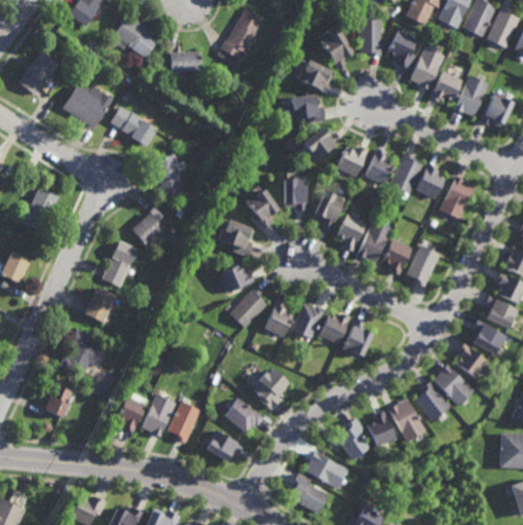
[(104,0),(96,14),(94,12),(85,27),(68,15),(77,0),(104,0)]
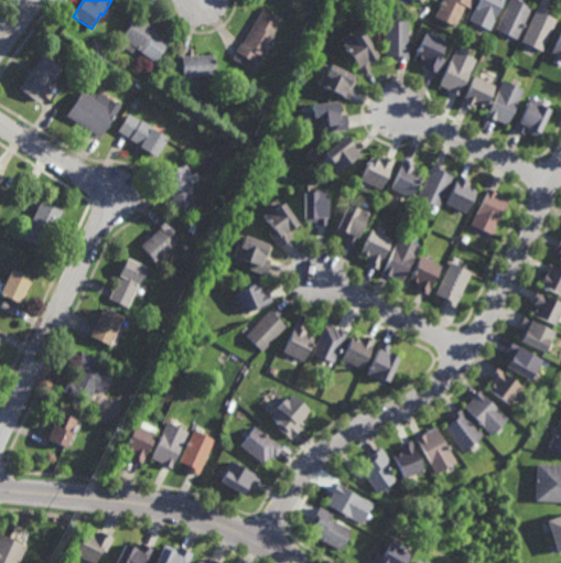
[(474,0),(472,6),(466,3),(456,24),(435,14),(442,0),(474,0)]
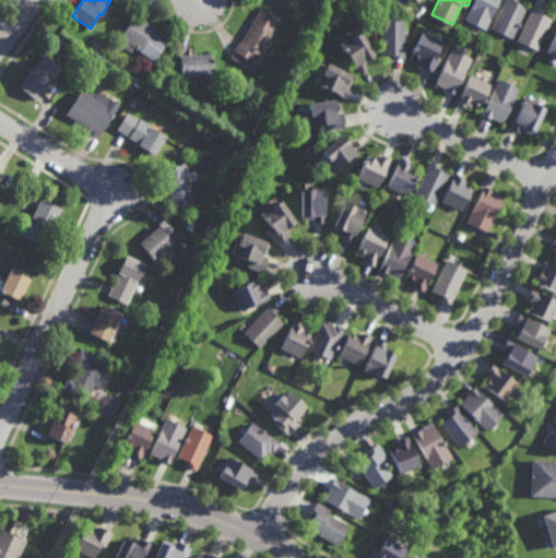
[(499,0),(486,27),(466,18),(475,0),(499,0)]
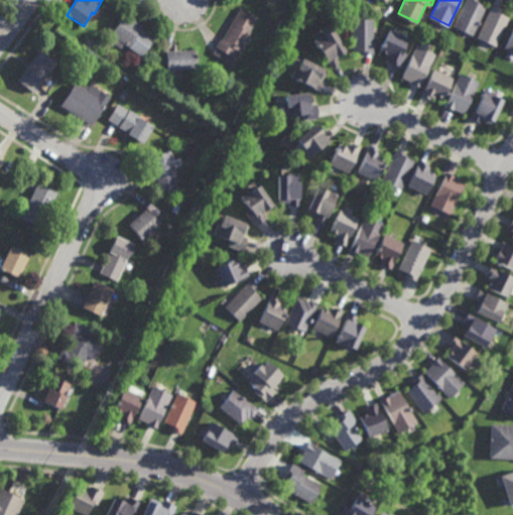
[(474,33),(455,24),(466,0),(480,0),(488,4),(474,33)]
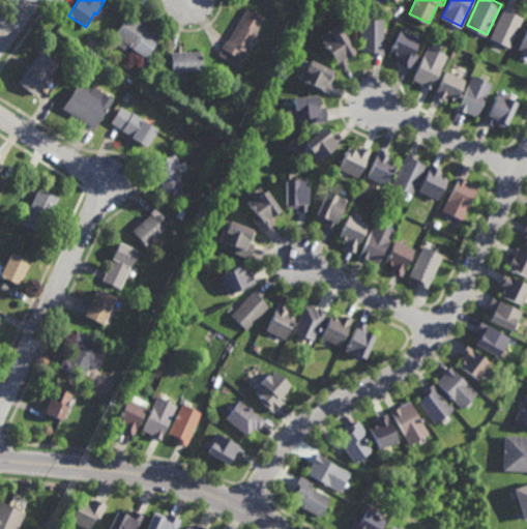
[(511,46),(492,36),(506,3),(517,8),(516,10),(525,15),(511,46)]
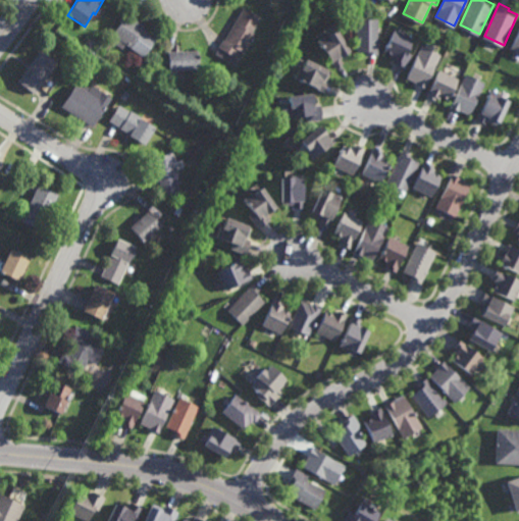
[(245,53),(241,50),(234,62),(217,53),(225,39),(226,40),(246,6),(262,16),(253,33),(256,34),(245,53)]
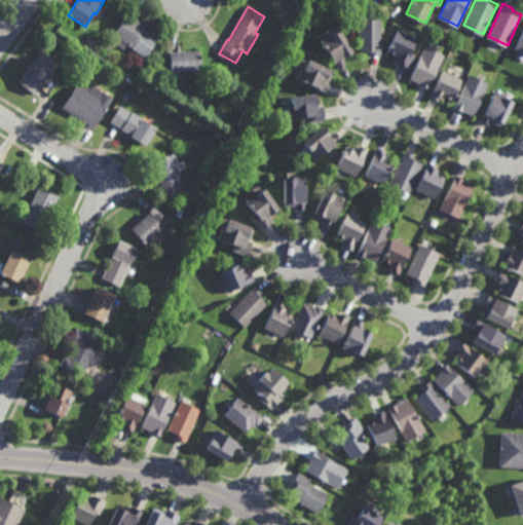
[(147,28),(144,31),(157,40),(145,58),(128,45),(124,50),(116,44),(119,39),(114,35),(128,14),(147,28)]
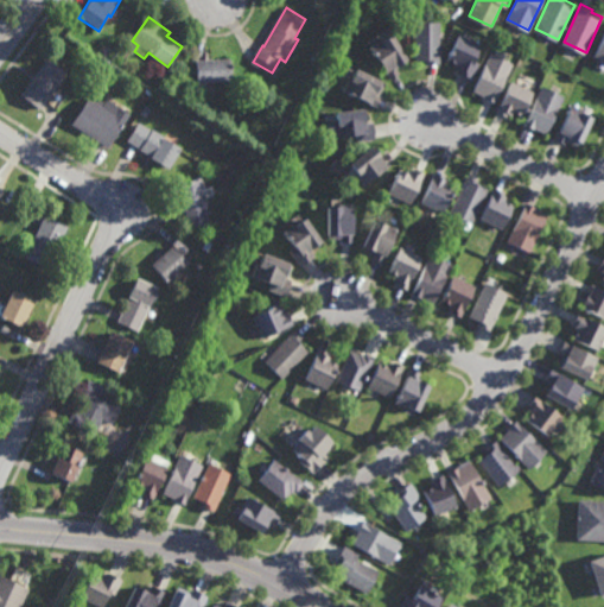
[(440,62),(430,62),(430,58),(415,58),(414,20),(440,20),(440,62)]
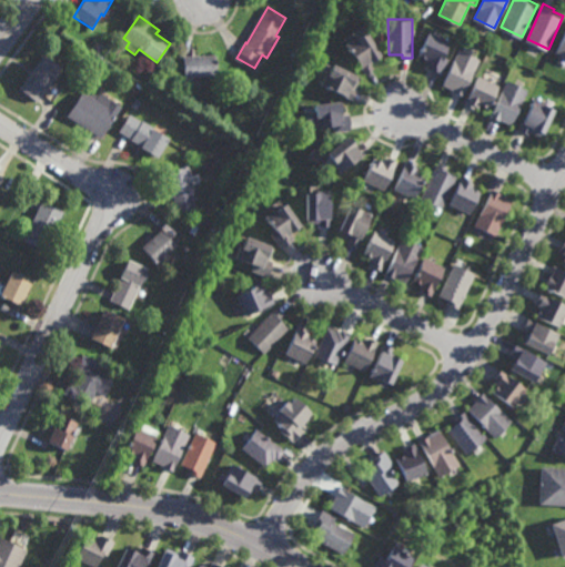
[(369,59),(369,58),(367,59),(372,67),(364,72),(344,42),(364,29),(380,52),(369,59)]
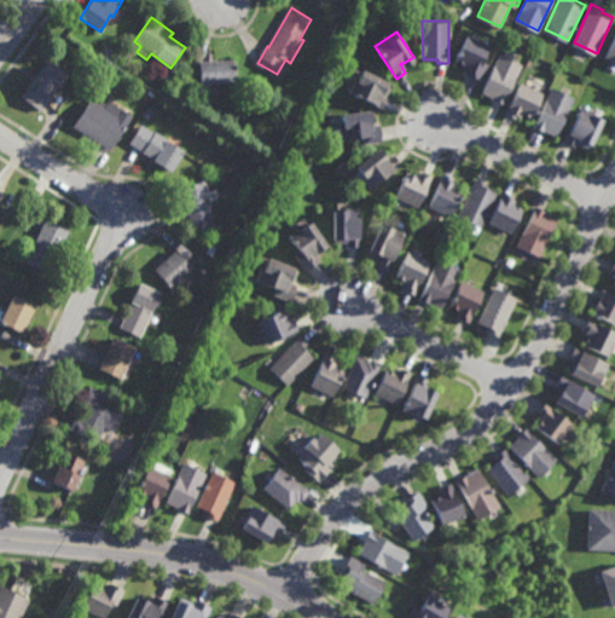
[(481,79),(466,71),(468,69),(464,67),(465,63),(456,58),(468,33),(491,45),(483,59),(488,63),(481,79)]
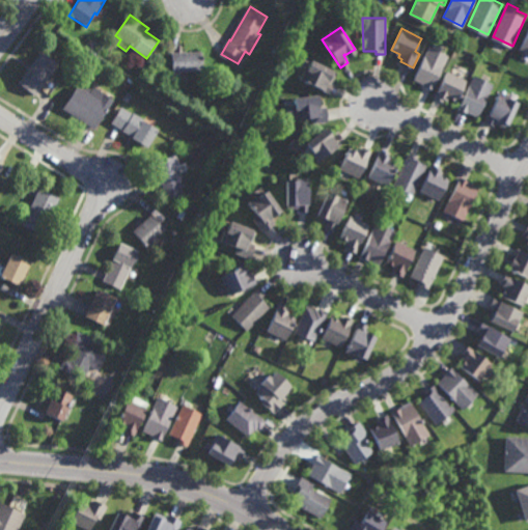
[(111,53),(104,48),(108,43),(115,48),(111,53)]
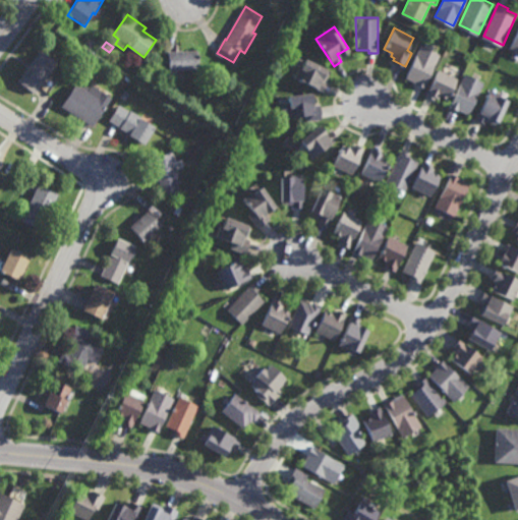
[(437,63),(436,62),(424,85),(416,82),(416,81),(406,76),(417,53),(416,53),(420,44),(441,53),(437,63)]
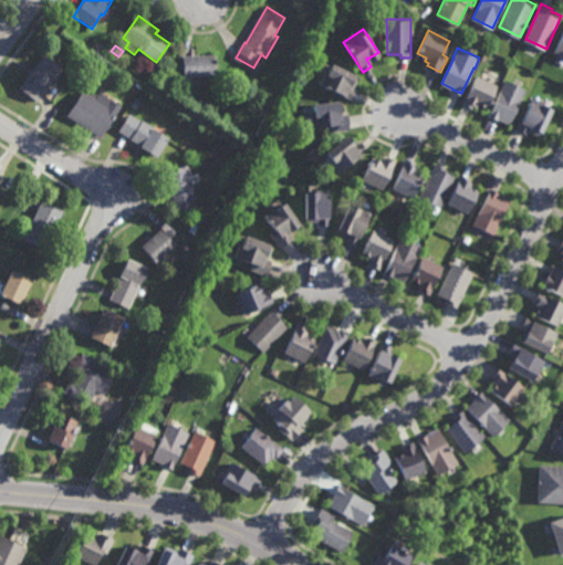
[(183,75),(183,55),(215,54),(216,74),(183,75)]
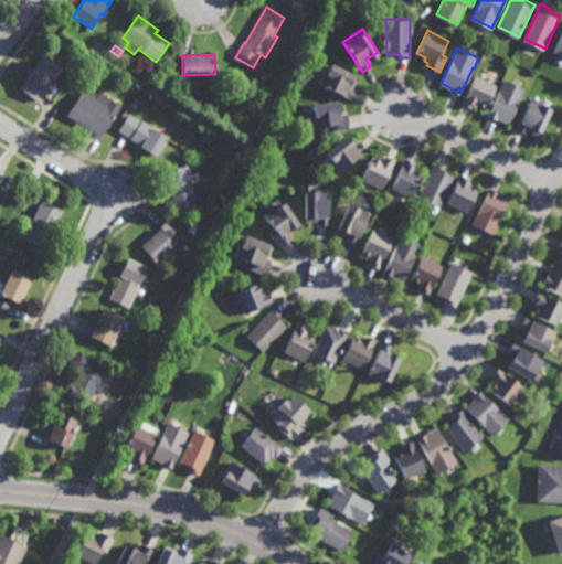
[(38,103),(20,88),(45,55),(63,68),(38,103)]
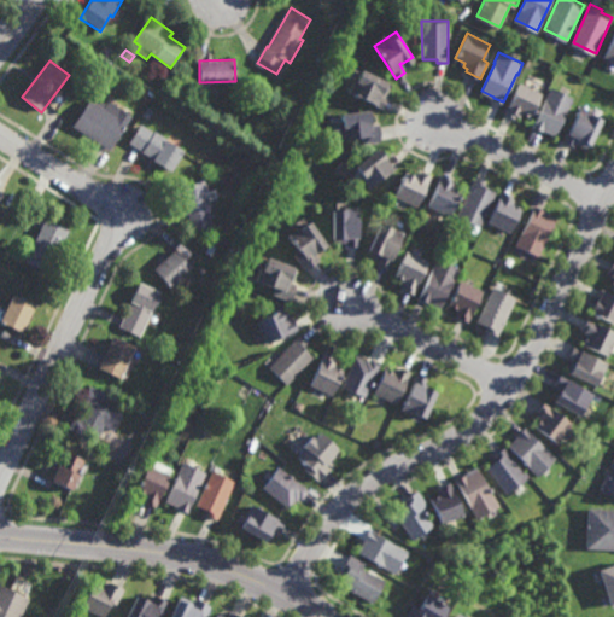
[(381,108),(373,103),(373,102),(348,89),(358,67),(385,79),(384,81),(389,83),(382,95),(386,98),(381,108)]
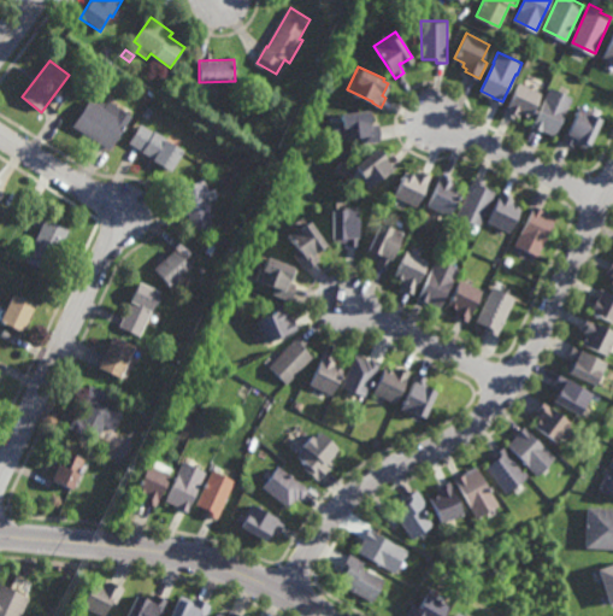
[(531,116),(522,112),(520,116),(517,113),(516,116),(506,111),(519,81),(542,92),(531,116)]
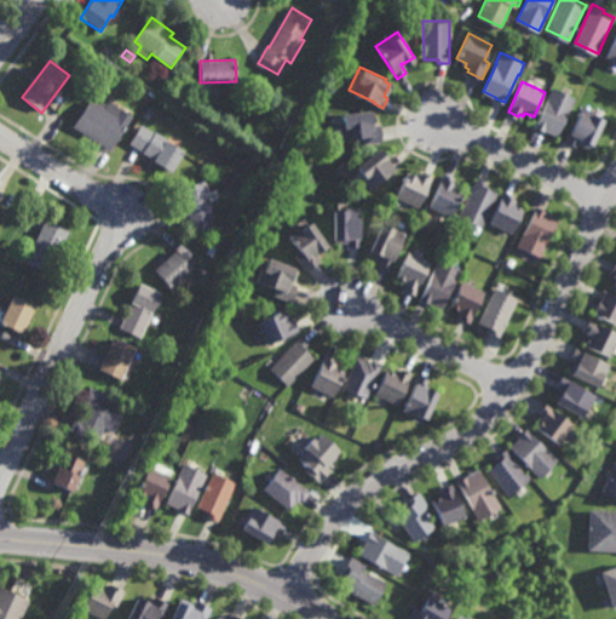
[(558,136),(546,130),(546,131),(536,126),(554,86),(577,97),(558,136)]
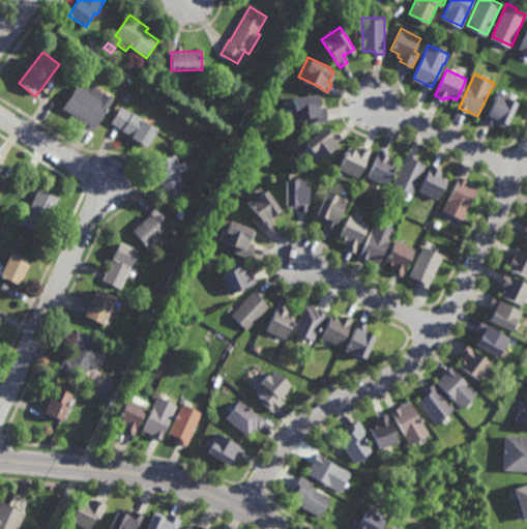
[(90,93),(94,87),(114,98),(95,128),(63,109),(78,86),(90,93)]
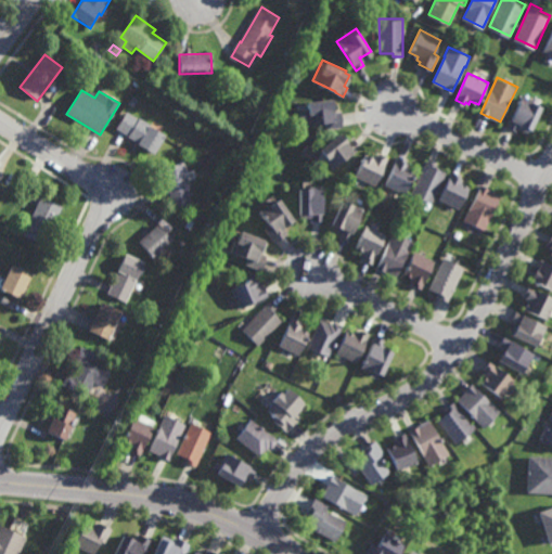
[(531,133),(520,128),(518,131),(509,127),(524,94),(535,100),(534,101),(544,105),(531,133)]
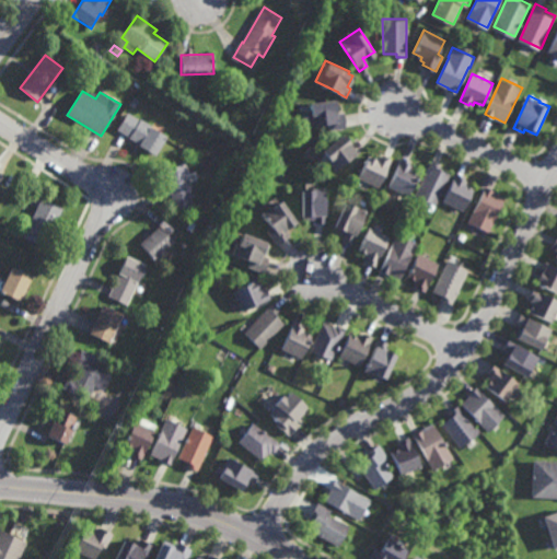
[(137,108),(131,104),(137,97),(142,101),(137,108)]
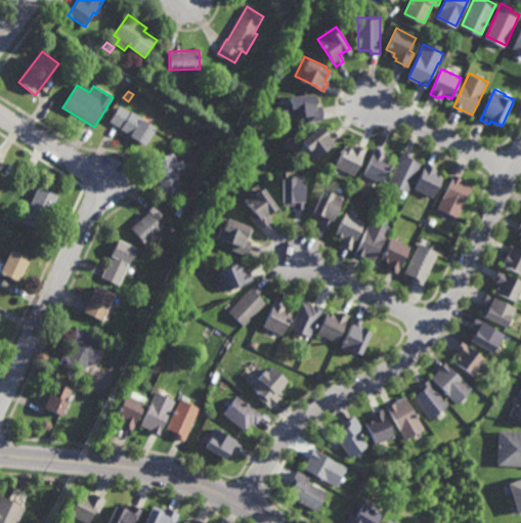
[(313,101),(315,101),(315,105),(320,105),(322,120),(308,122),(307,116),(290,118),(287,95),(311,92),(313,101)]
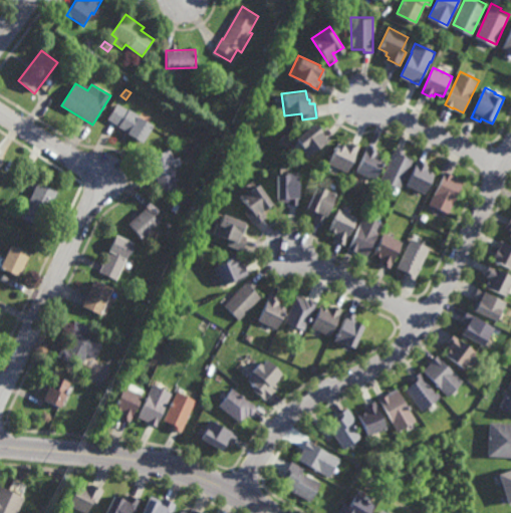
[(140,114),(139,115),(154,125),(143,144),(126,134),(128,132),(118,126),(119,125),(108,118),(118,103),(129,109),(130,108),(140,114)]
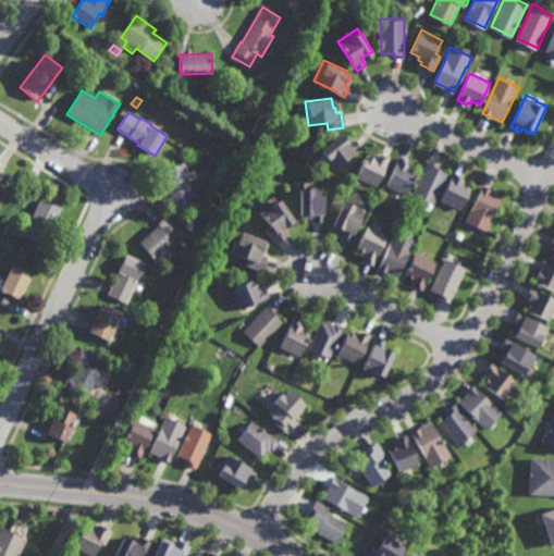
[(346,140),(347,139),(349,143),(355,138),(361,146),(354,152),(353,151),(332,169),(318,150),(340,132),(346,140)]
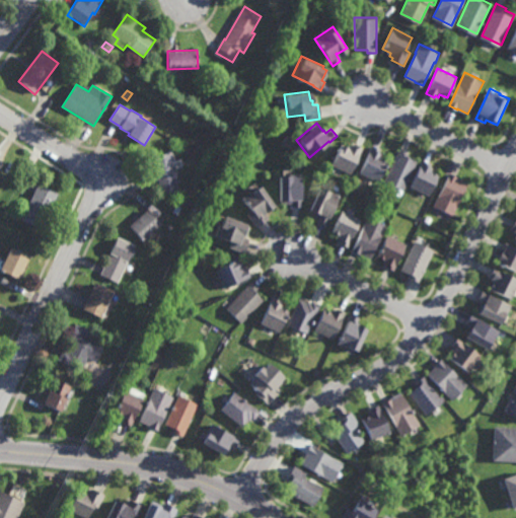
[(349,147),(350,144),(354,146),(355,144),(363,147),(351,173),(330,164),(339,147),(340,148),(342,143),(349,147)]
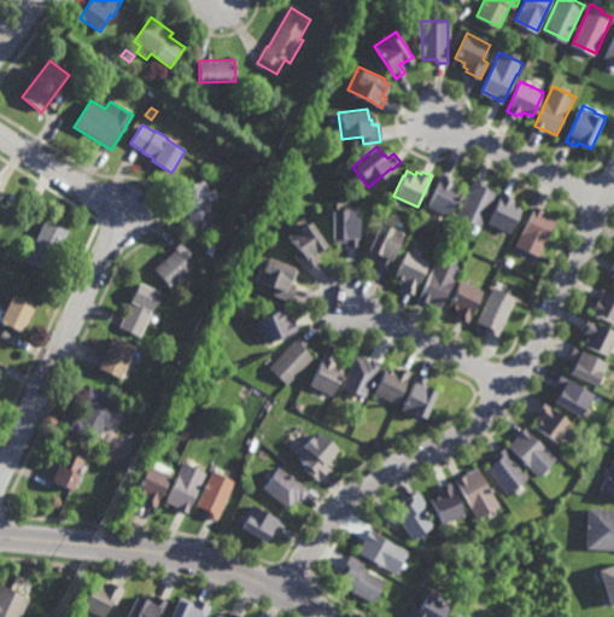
[(450,216),(428,205),(443,173),(454,178),(451,181),(455,184),(454,187),(462,191),(450,216)]
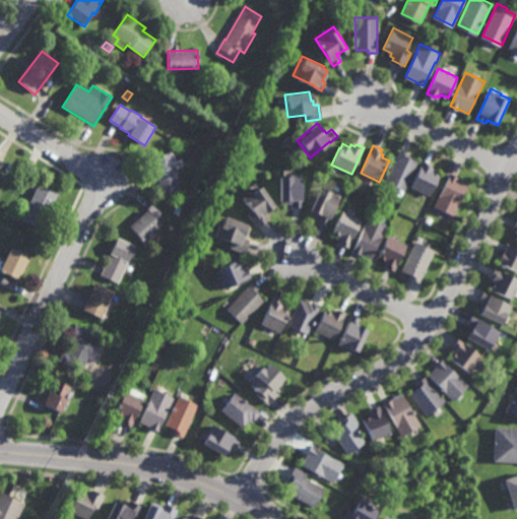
[(402,197),(393,193),(396,187),(385,182),(400,149),(409,153),(408,155),(410,156),(410,157),(418,161),(402,197)]
